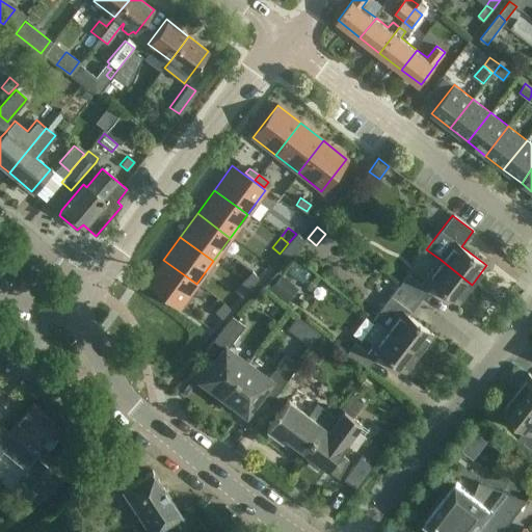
[(457,303),(472,285),(440,259),(424,278),(420,284),(407,273),(399,284),(420,299),(432,284),(457,303)]
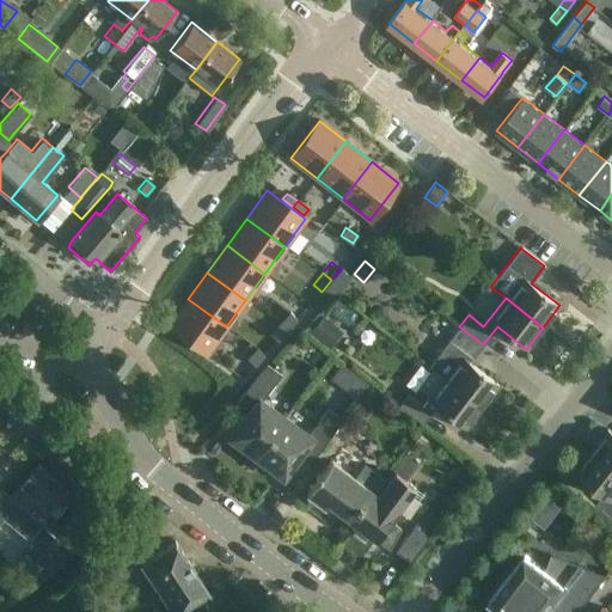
[(170,323),(169,325),(207,353),(208,352),(226,326),(188,299),(170,323)]
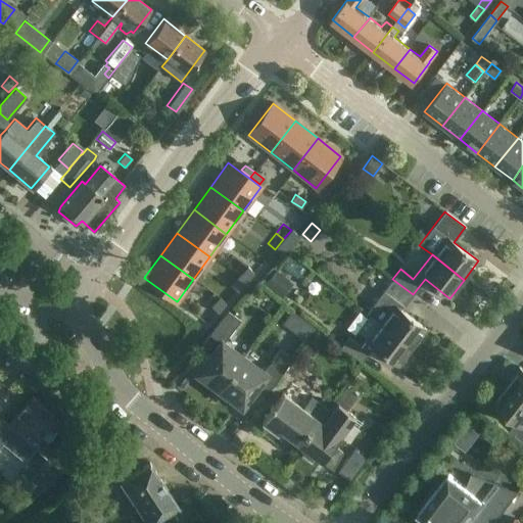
[(251,257),(240,271),(248,277),(258,265),(251,257)]
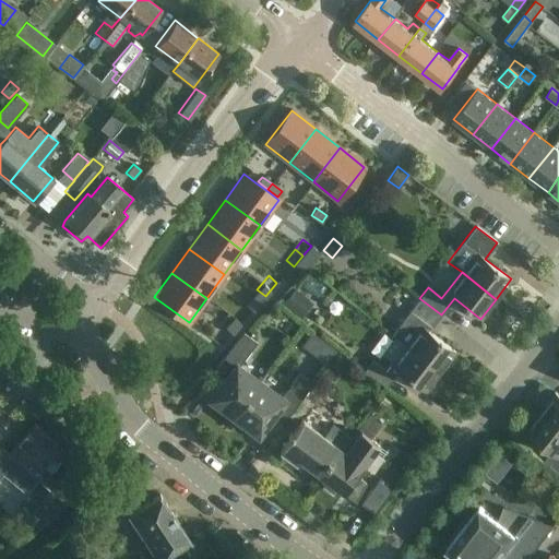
[(295,289),(283,304),(300,318),(312,302),(295,289)]
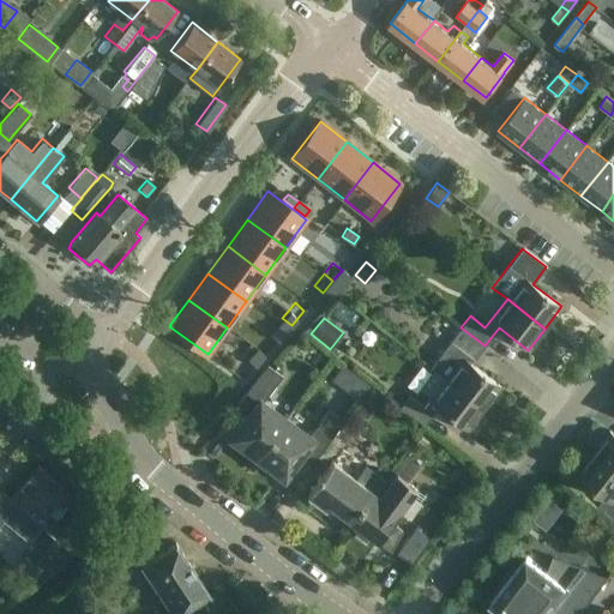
[(269,333),(275,339),(277,342),(288,331),(284,329),(278,323),(269,333)]
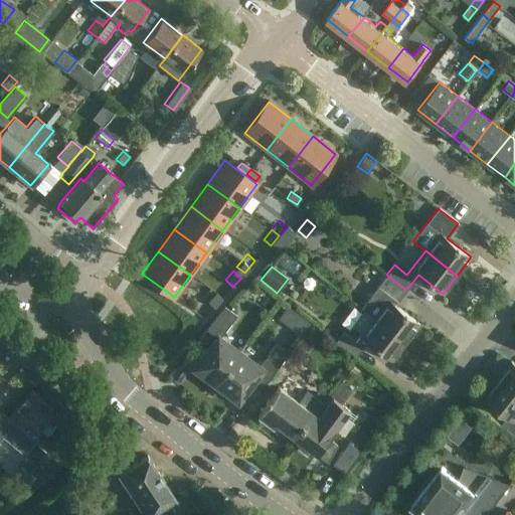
[(397,302),(406,290),(386,275),(361,308),(372,317),(405,342),(418,324),(393,304),(396,301),(397,302)]
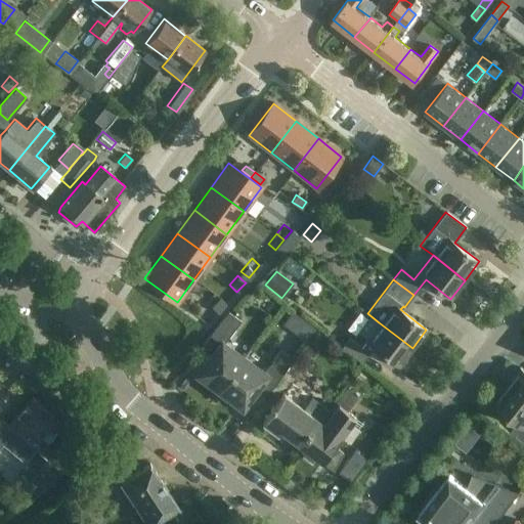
[(218,297),(210,306),(215,311),(217,313),(225,304),(223,302),(218,297)]
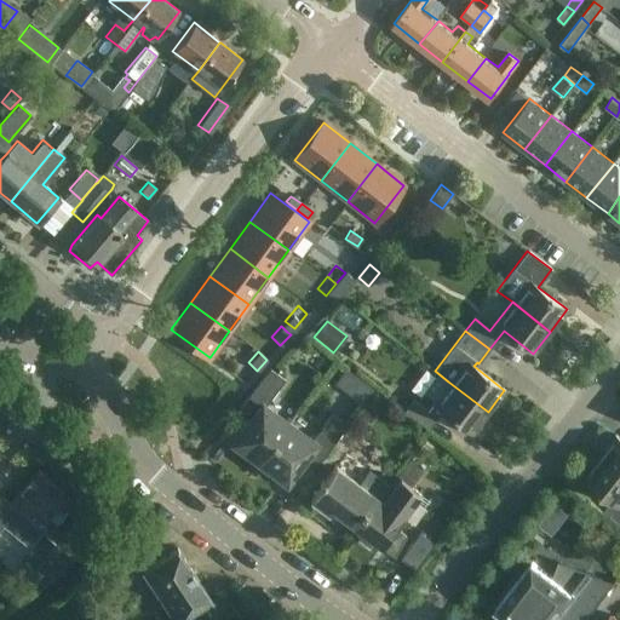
[(258,463),(288,423),(264,405),(285,379),(269,367),(240,406),(252,415),(231,442),(258,463)]
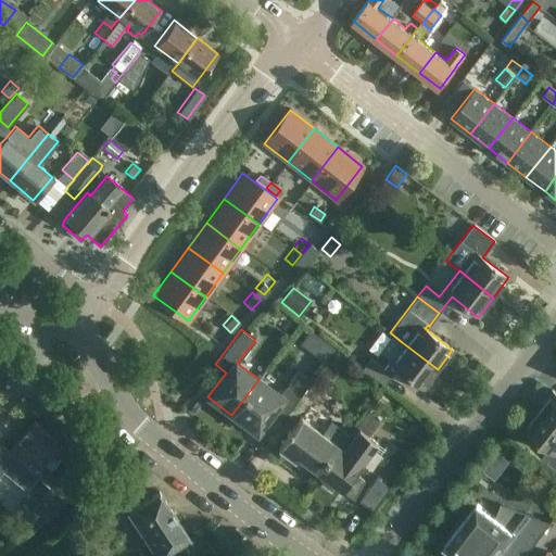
[(422,389),(438,369),(402,342),(387,363),(388,363),(383,369),(369,358),(362,368),(383,386),(396,368),(422,389)]
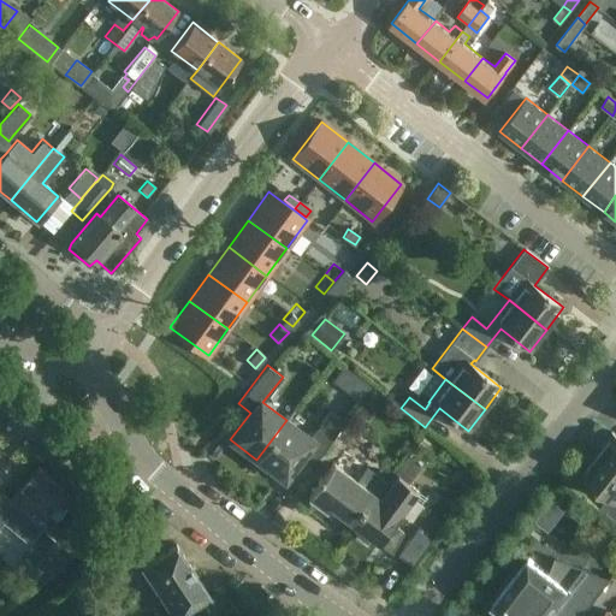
[(371,391),(356,410),(369,421),(384,402),(371,391)]
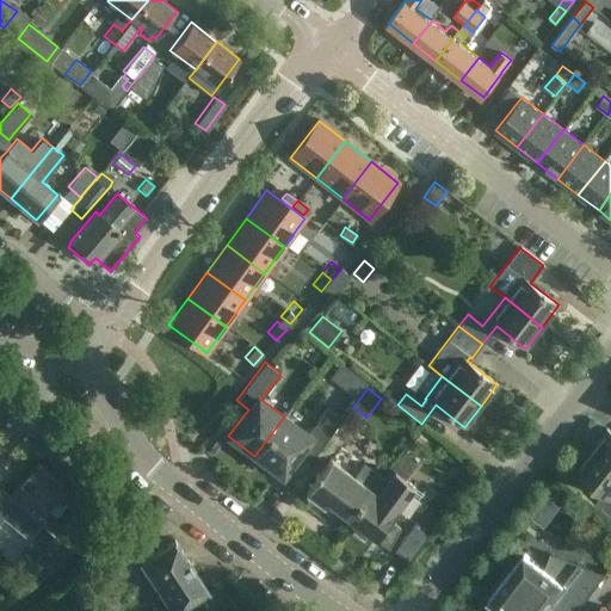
[(284,417),(254,456),(281,476),(301,450),(313,458),(341,420),(327,409),(307,434),(284,417)]
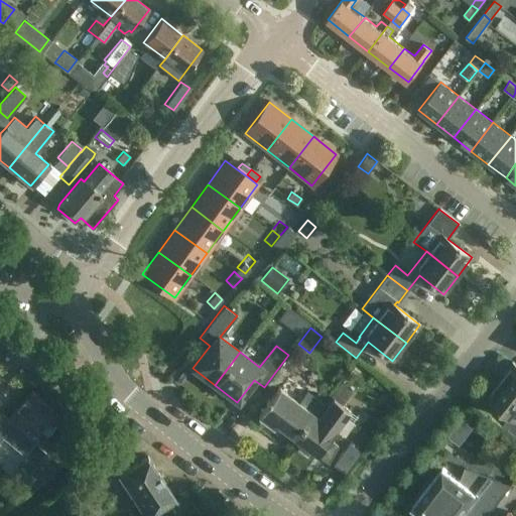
[(515,364),(512,362),(499,379),(515,392),(515,364)]
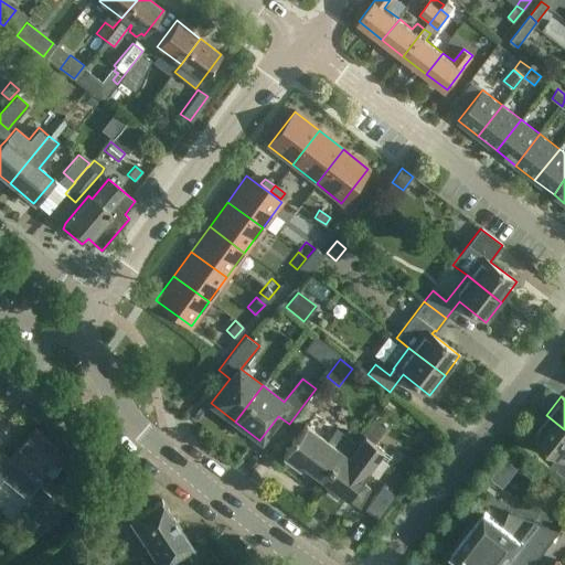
[(564,429),(546,415),(531,435),(557,456),(550,467),(564,478),(564,429)]
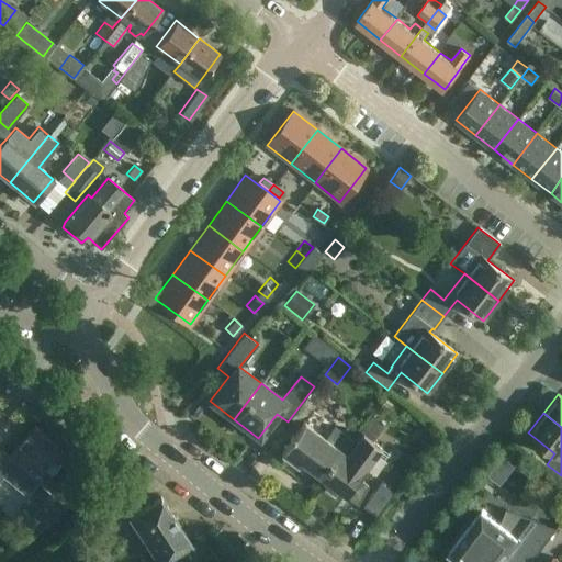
[(339,450),(319,478),(356,505),(366,485),(359,476),(366,468),(364,467),(380,447),(372,441),(384,424),(371,415),(359,431),(361,433),(360,433),(362,434),(346,456),(339,450)]
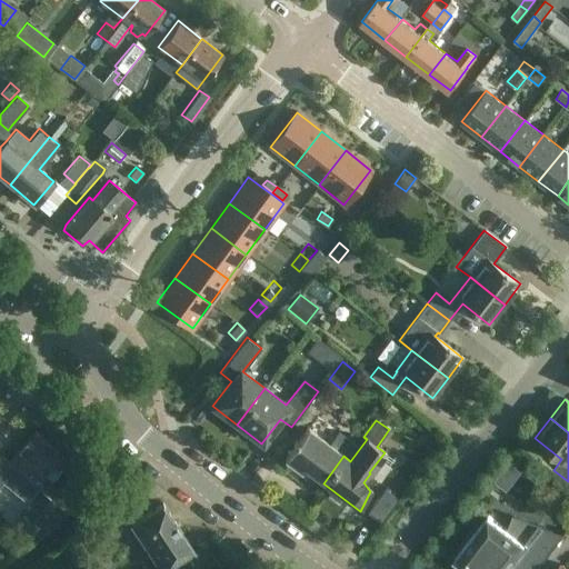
[(367,439),(365,438),(359,447),(339,431),(330,443),(308,427),(285,459),(300,471),(303,468),(323,483),(343,456),(350,461),(367,439)]
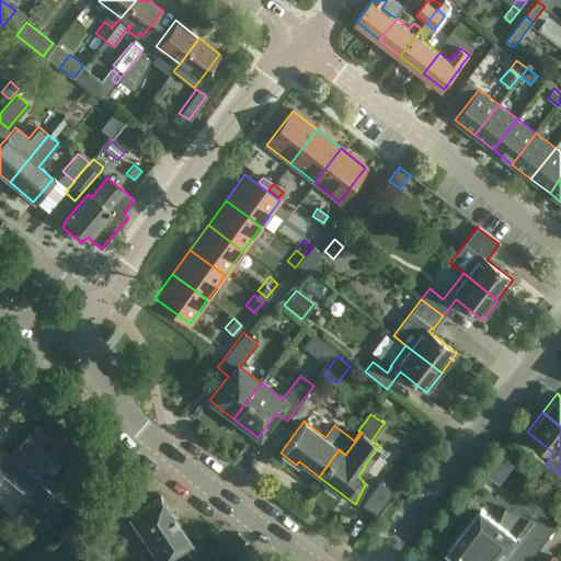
[(42,481),(67,450),(34,424),(9,454),(1,447),(0,448),(0,477),(1,476),(22,492),(29,492),(39,479),(42,481)]
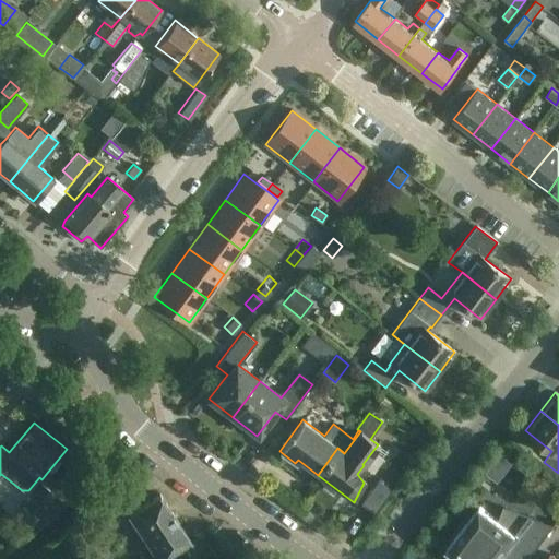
[(377,480),(360,503),(366,508),(373,513),(383,499),(390,490),(377,480)]
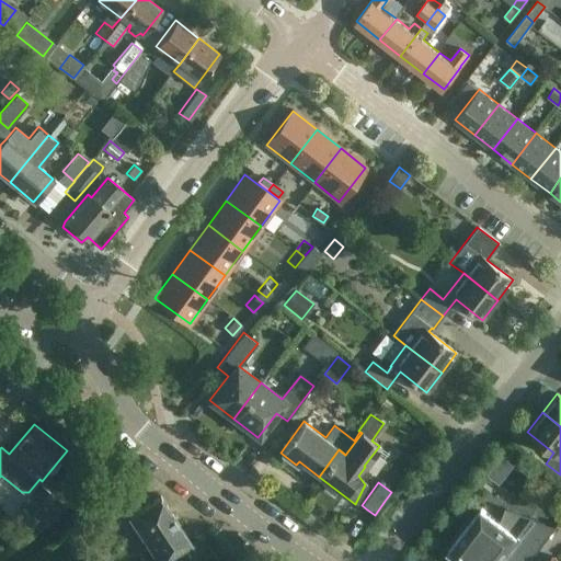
[(37,517),(55,496),(42,485),(24,505),(37,517)]
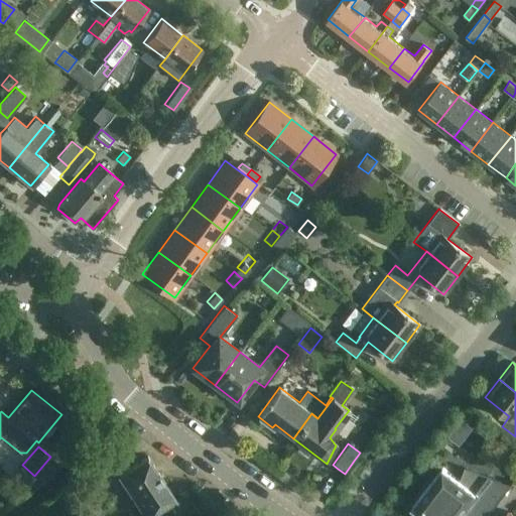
[(144,515),(147,515),(174,498),(147,456),(118,475),(144,515)]
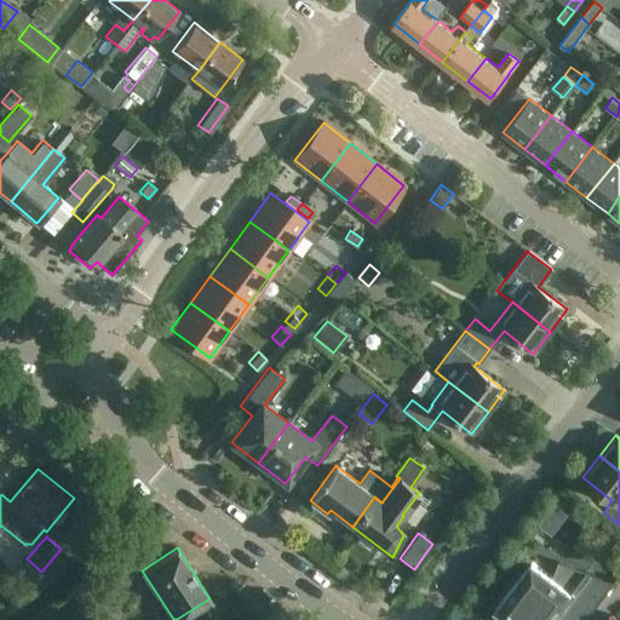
[(554,578),(532,561),(497,608),(512,619),(585,619),(614,583),(558,562),(554,578)]
